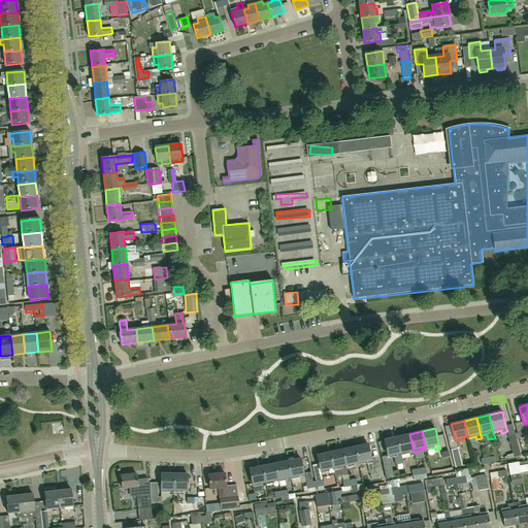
[(517,439),(515,433),(507,435),(514,457),(520,456),(517,439)]
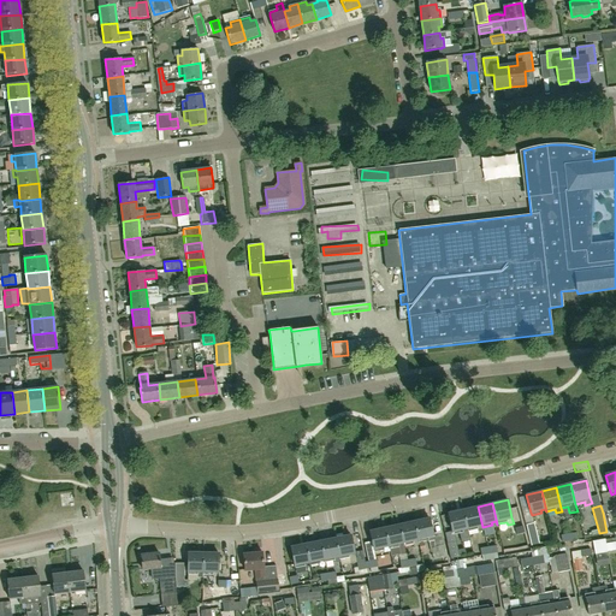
[(483,527),(478,507),(463,510),(468,531),(478,528),(477,526),(481,525),(483,527)]
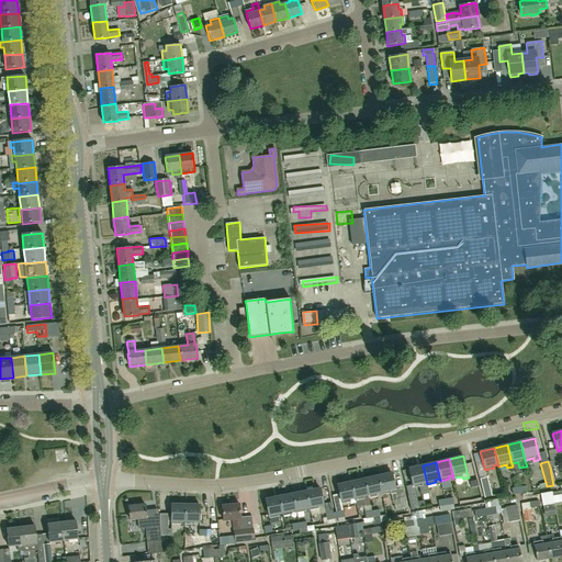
[(422,486),(422,489),(427,487),(427,484),(423,465),(408,469),(413,485),(414,487),(422,486)]
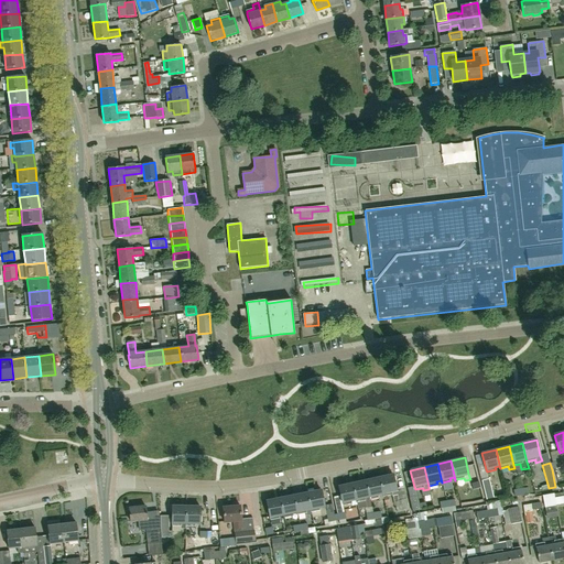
[(403,487),(397,489),(396,483),(393,475),(379,478),(383,497),(392,495),(392,497),(405,494),(403,487)]
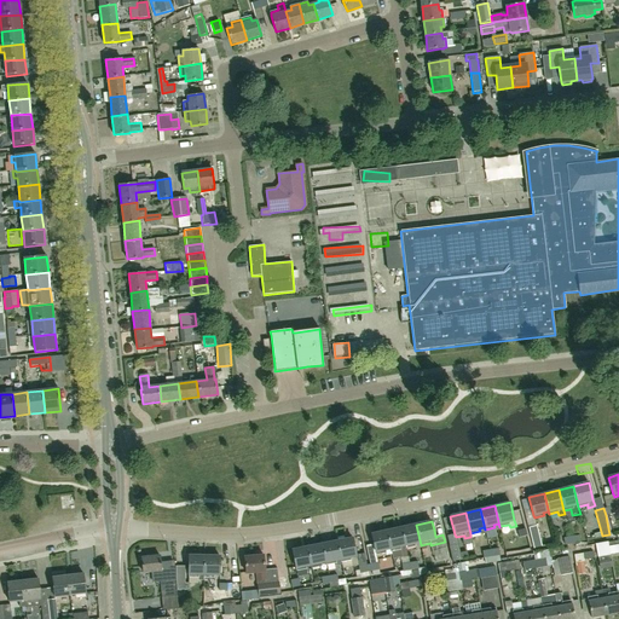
[(421,545),(416,525),(401,527),(406,548),(415,545),(415,543),(420,542),(420,545),(421,545)]
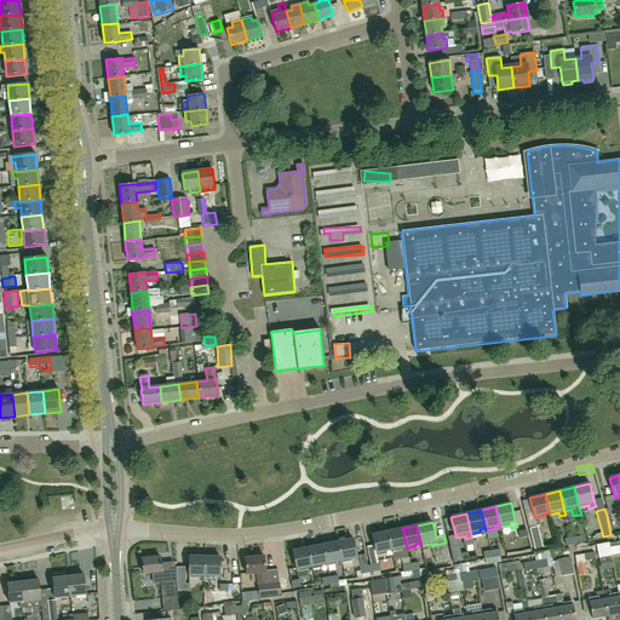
[(534,549),(541,547),(537,527),(529,528),(534,549)]
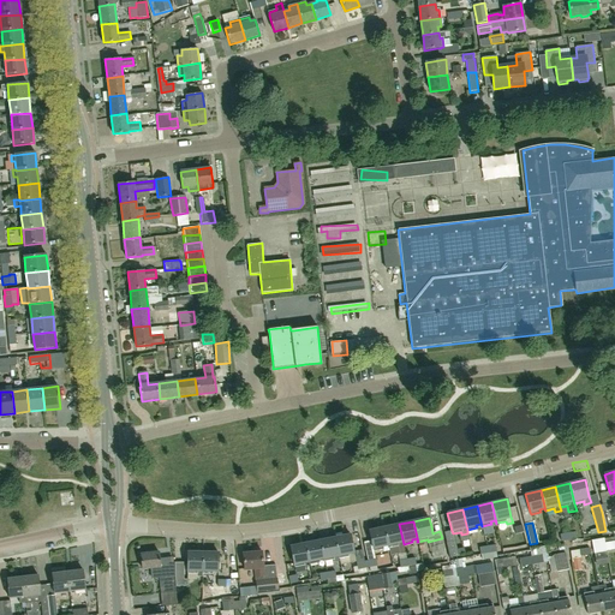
[(388,548),(389,548),(396,547),(398,550),(400,549),(404,548),(404,544),(399,524),(384,527),(388,548)]
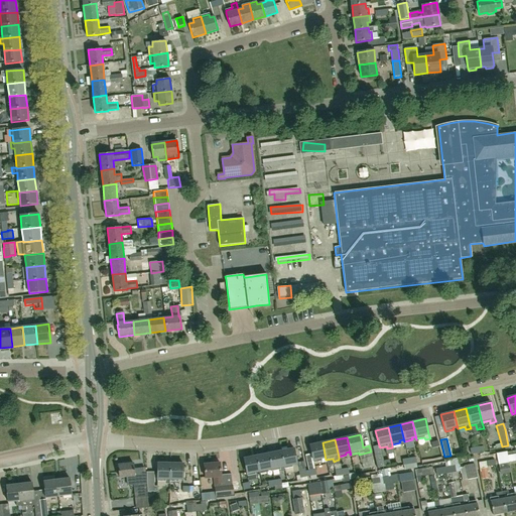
[(475,441),(477,453),(484,452),(482,439),(475,441)]
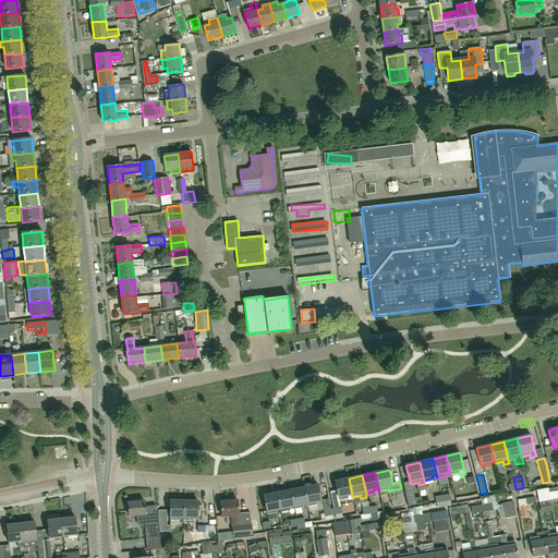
[(471,497),(477,495),(473,476),(465,478),(471,497)]
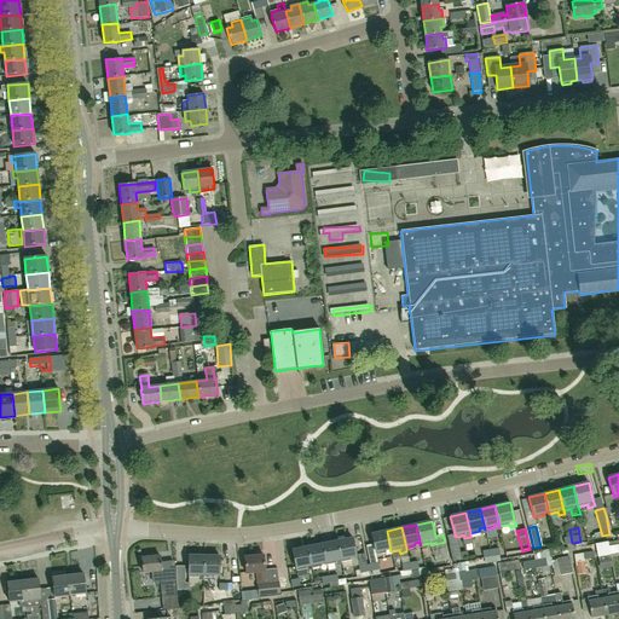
[(572,543),(570,530),(562,531),(565,544),(572,543)]
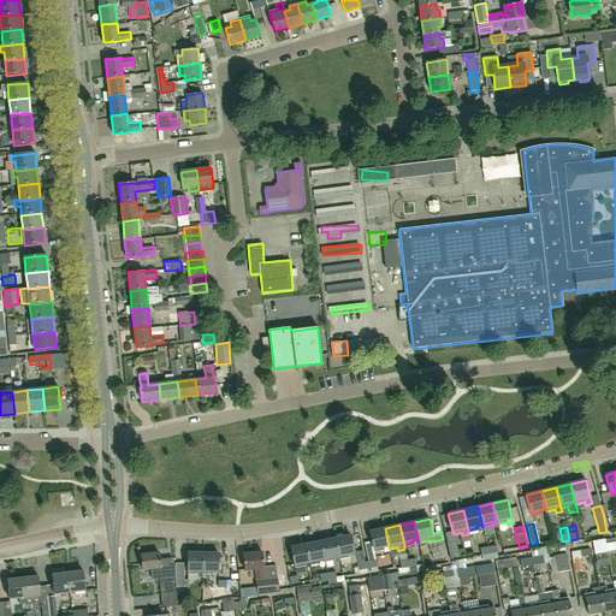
[(374,552),(383,550),(384,552),(390,551),(390,549),(389,549),(385,528),(369,532),(372,543),(363,544),(368,562),(369,569),(378,567),(374,552)]
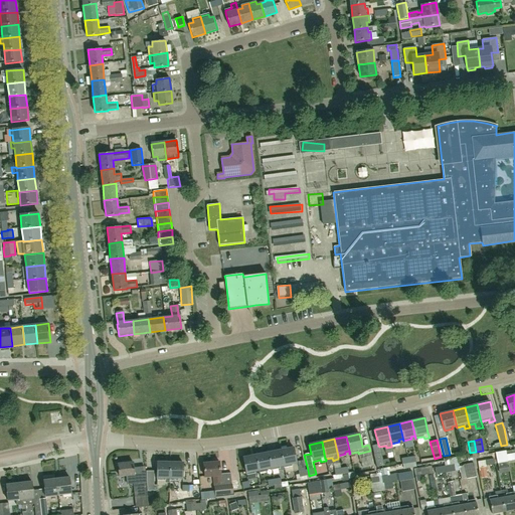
[(294,474),(292,466),(292,463),(297,462),(294,448),(281,451),(285,470),(286,476),(294,474)]
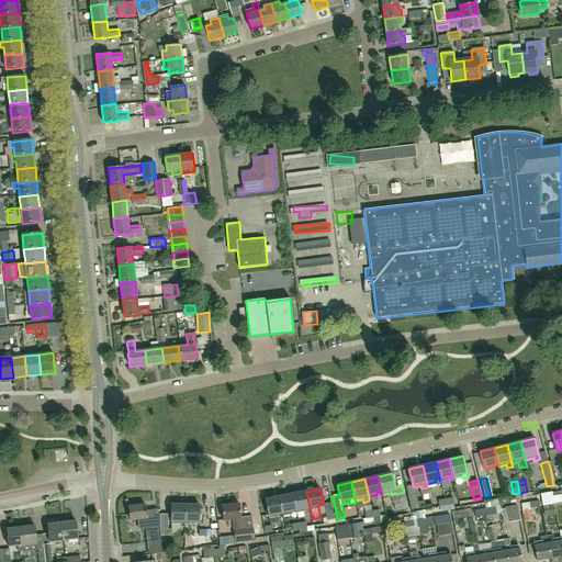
[(305,514),(311,513),(306,492),(293,494),(296,513),(305,512),(305,514)]
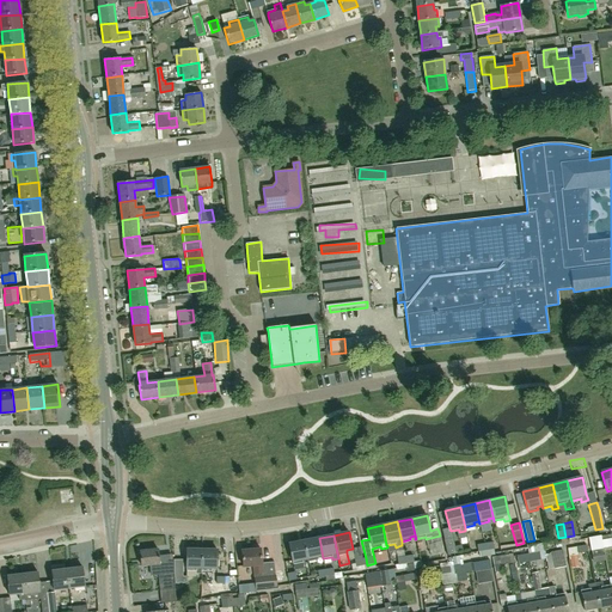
[(323,558),(319,538),(305,540),(308,562),(318,560),(317,556),(322,555),(323,558)]
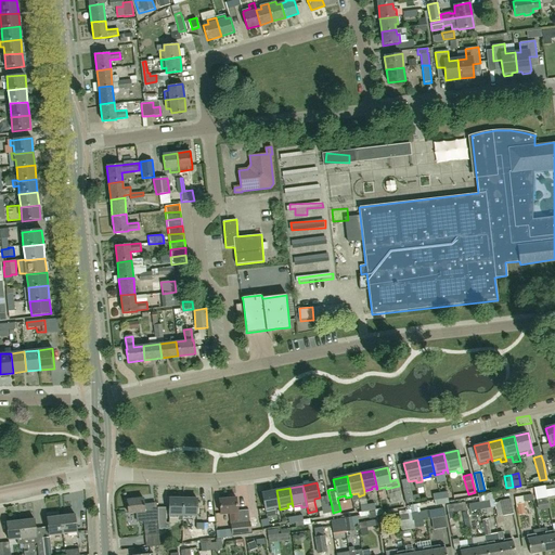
[(425,491),(417,493),(412,494),(410,488),(403,490),(405,502),(418,500),(426,499),(425,491)]
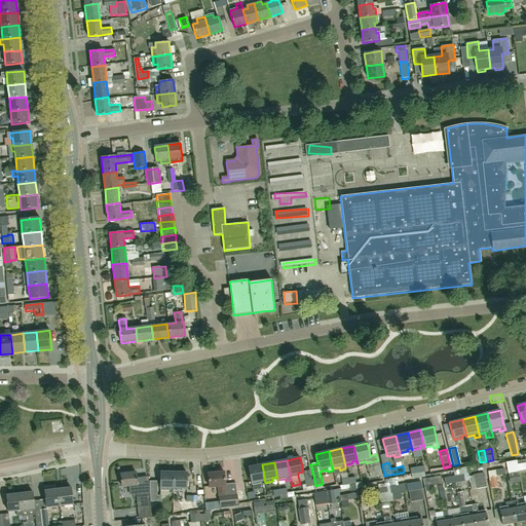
[(518,472),(517,464),(516,462),(508,463),(508,466),(509,474),(509,473),(518,472)]
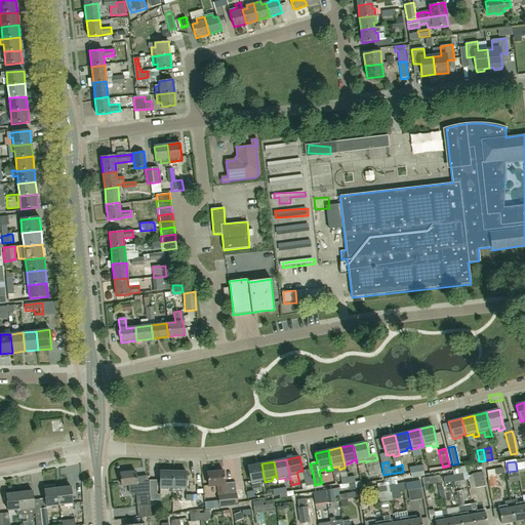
[(517,471),(524,469),(524,461),(516,463),(517,471)]
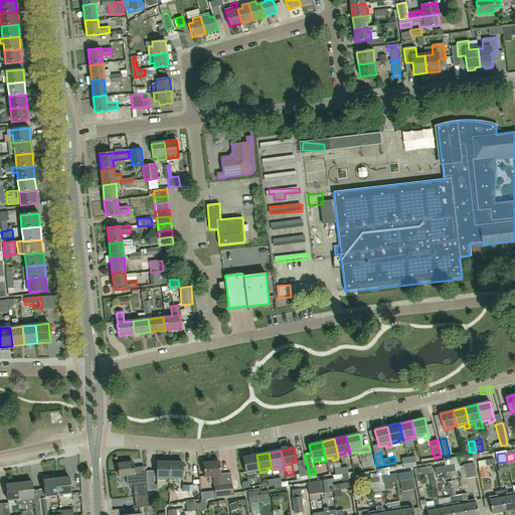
[(260,473),(256,455),(243,458),(246,472),(247,475),(254,473),(254,474),(260,473)]
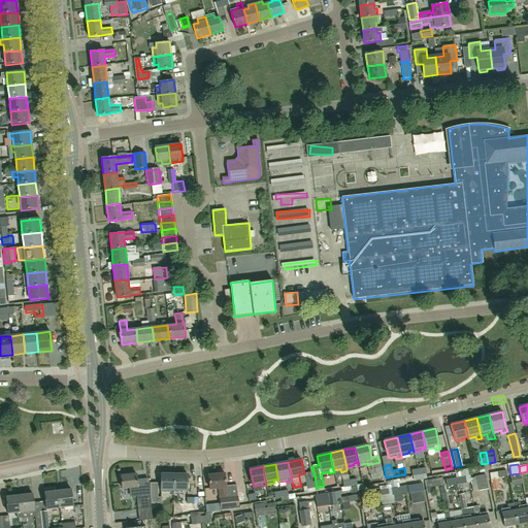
[(378,479),(383,479),(381,467),(373,468),(374,472),(370,473),(371,481),(378,479)]
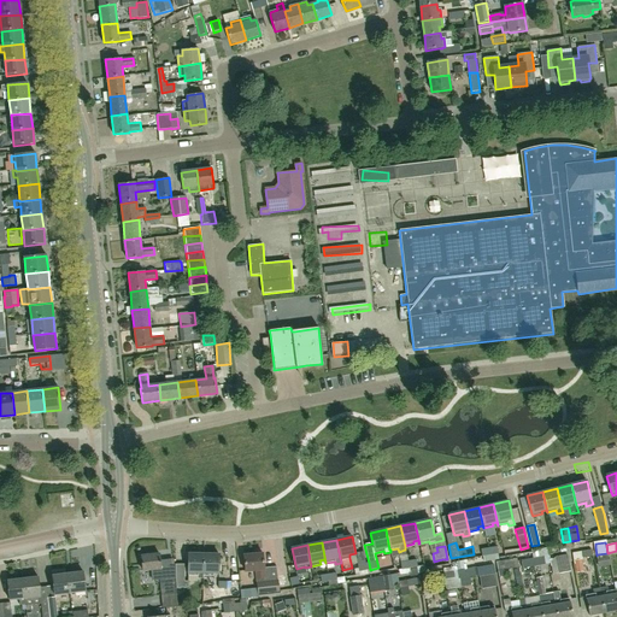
[(280,592),(278,591),(277,576),(276,566),(271,568),(265,568),(263,553),(244,556),(246,571),(256,570),(258,592),(258,594),(280,592)]
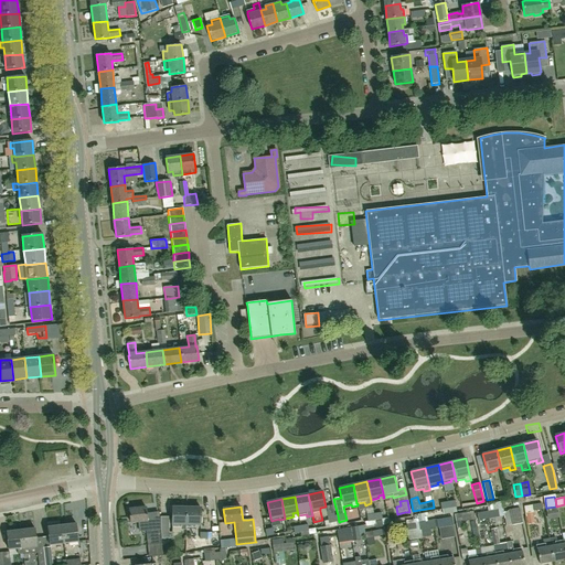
[(498,509),(499,509),(498,507),(489,508),(490,511),(488,511),(489,519),(499,516),(498,509)]
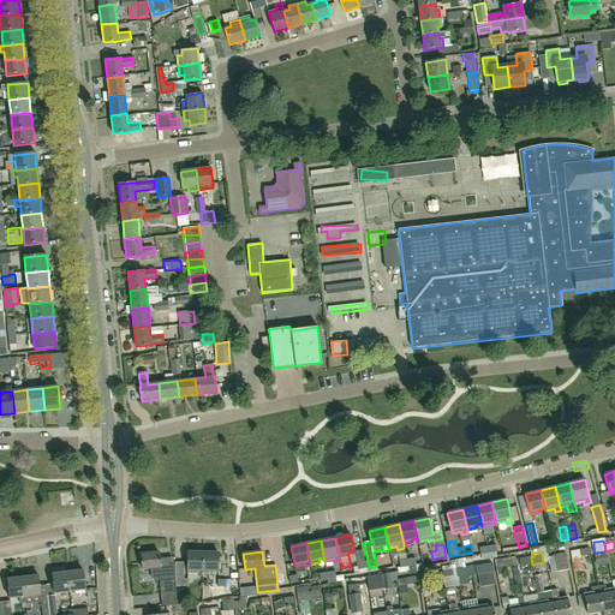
[(608,565),(605,551),(595,553),(597,566),(608,565)]
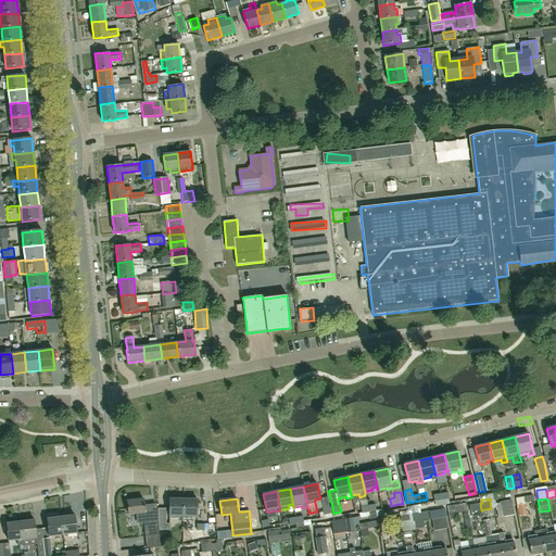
[(161,544),(159,529),(156,508),(155,503),(144,504),(143,500),(127,501),(127,507),(128,515),(136,514),(137,522),(143,521),(146,546),(161,544)]
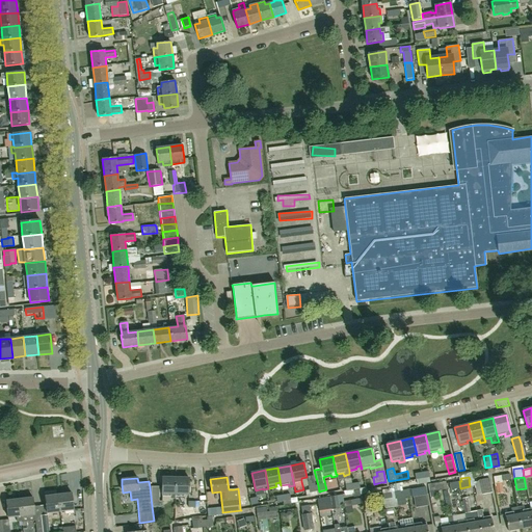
[(175,496),(176,478),(162,478),(161,493),(162,493),(162,496),(170,497),(170,494),(175,494),(175,496)]
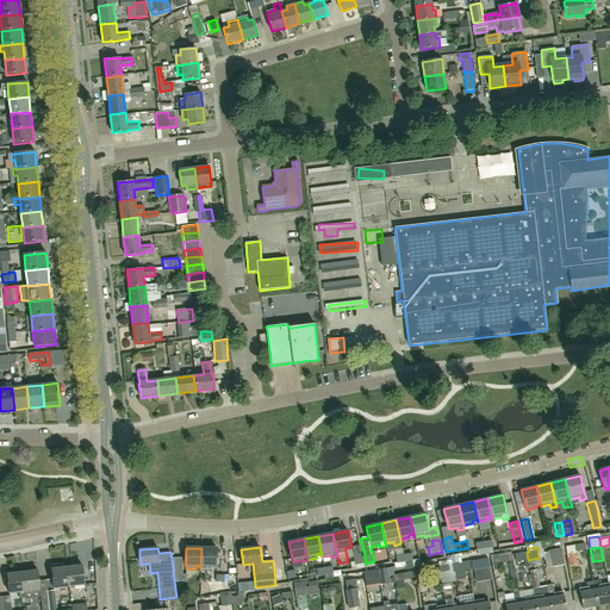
[(217,548),(201,548),(200,568),(211,570),(211,566),(217,566),(217,548)]
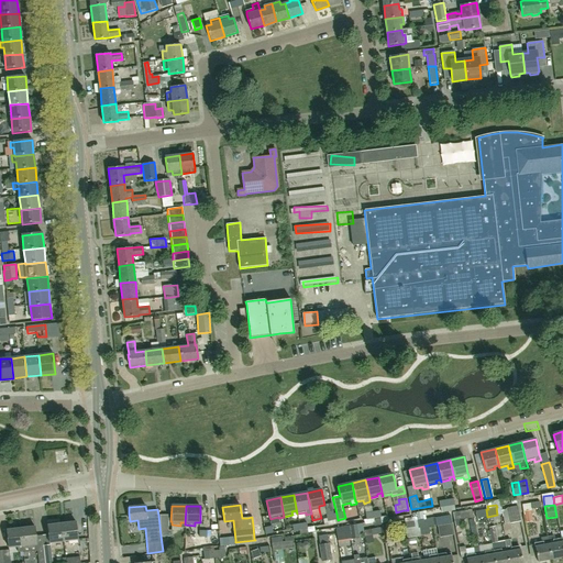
[(328,521),(328,525),(334,523),(334,520),(332,510),(331,506),(324,507),(328,521)]
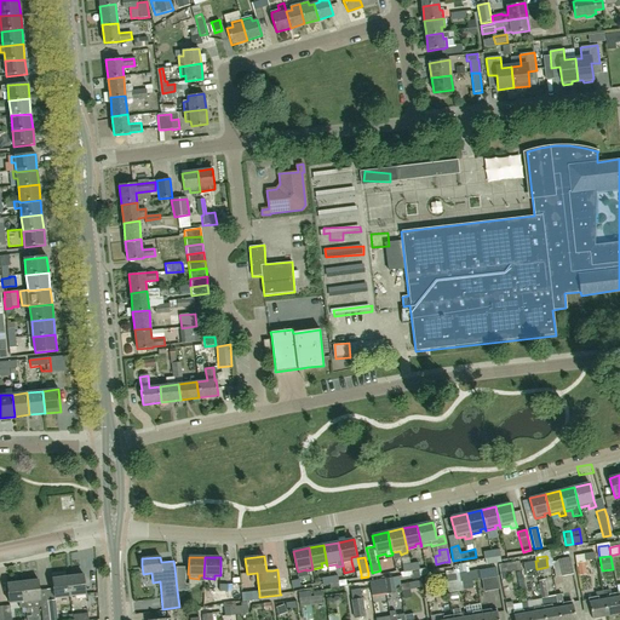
[(562,577),(573,574),(569,557),(558,560),(552,564),(555,577),(562,575),(562,577)]
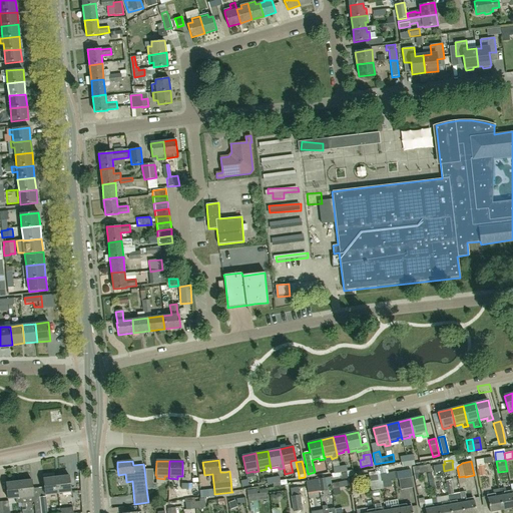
[(444,471),(443,464),(433,466),(434,473),(444,471)]
